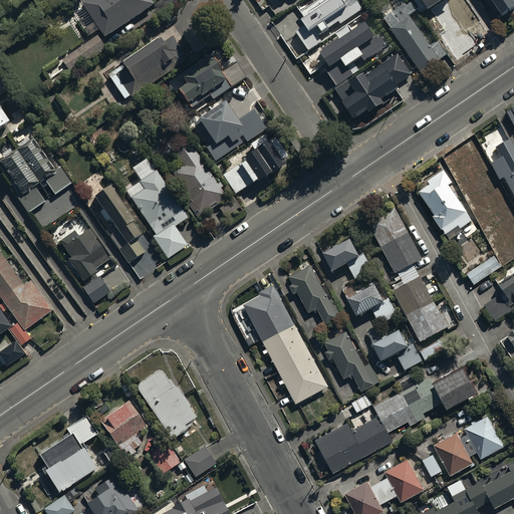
[(155,4),(152,0),(91,0),(82,6),(84,9),(74,15),(88,36),(97,31),(104,42),(155,9),(153,5),(155,4)]
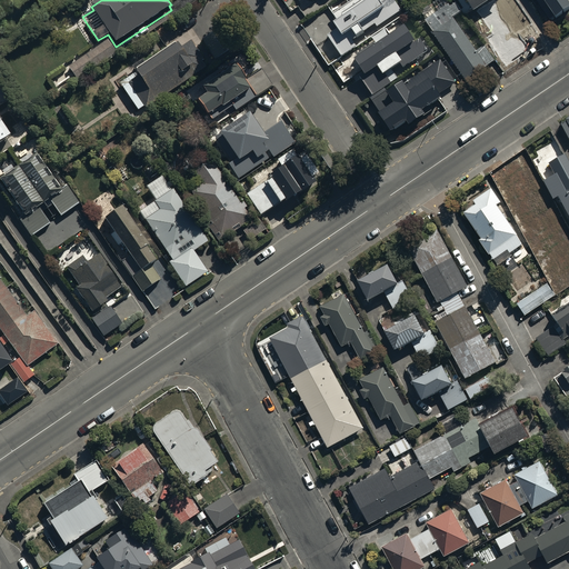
[(351,0),(332,12),(337,19),(333,21),(338,28),(327,35),(341,56),(356,45),(351,39),(375,23),(377,27),(402,10),(395,0),(351,0)]
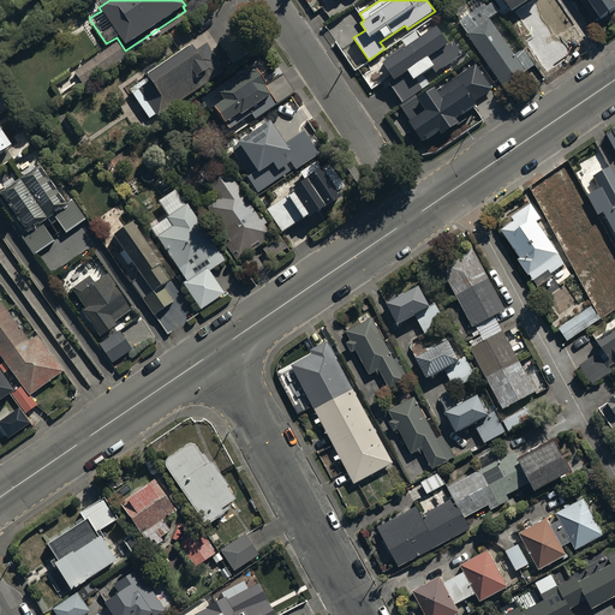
[(497,0),(511,21),(542,0),(497,0)]
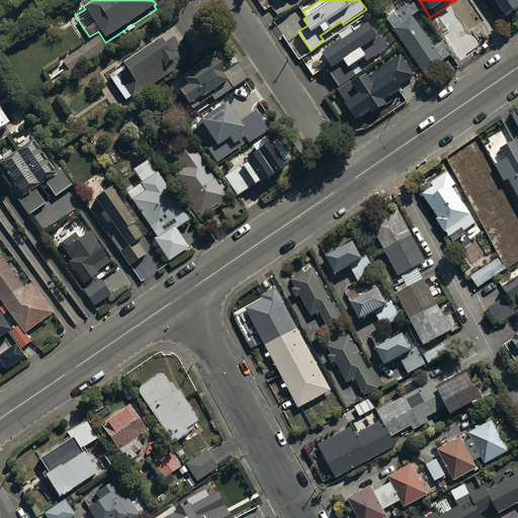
[(489,0),(505,23),(517,14),(517,12),(509,0),(489,0)]
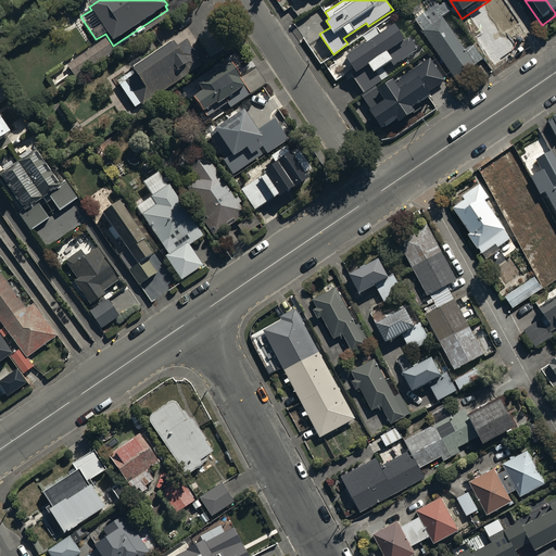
[(414,24),(455,83),(483,63),(472,48),(465,53),(442,21),(451,15),(445,8),(441,10),(439,7),(414,24)]
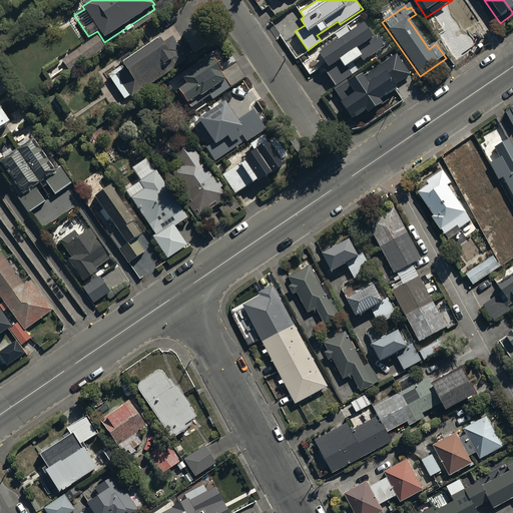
[(430,19),(454,56),(484,37),(466,9),(451,19),(448,14),(446,15),(443,11),(430,19)]
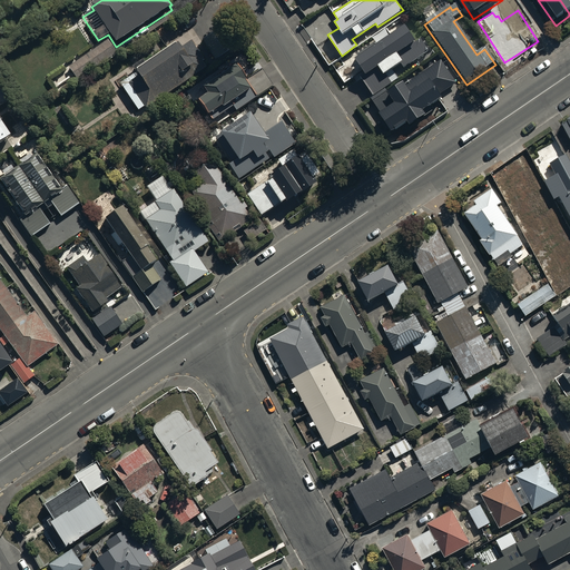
[(404,23),(355,57),(366,72),(361,76),(374,94),(397,77),(392,68),(400,62),(404,68),(430,50),(421,37),(415,40),(404,23)]
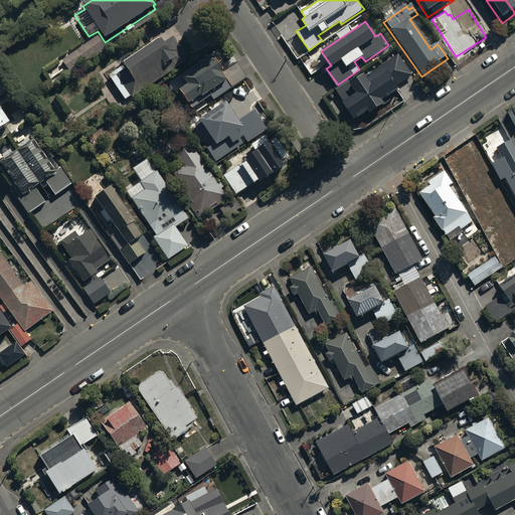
[(99,38),(61,63),(70,75),(107,50),(99,38)]
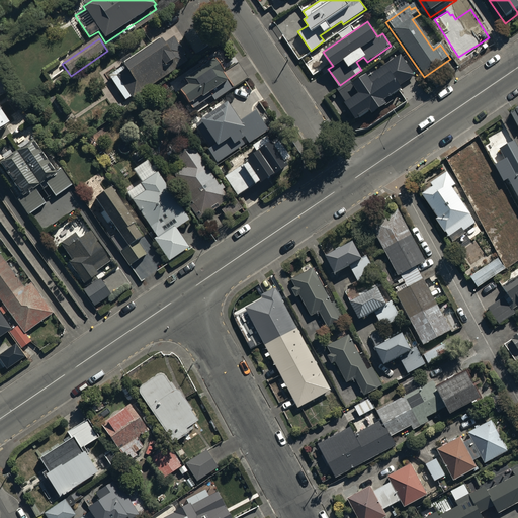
[(109,79),(125,103),(131,99),(133,102),(189,65),(174,42),(163,50),(159,44),(133,62),(130,58),(120,65),(123,70),(109,79)]
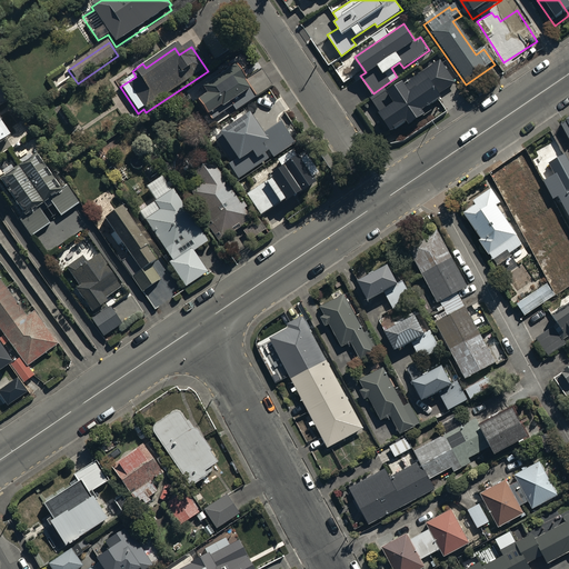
[(402,81),(387,91),(393,101),(379,112),(390,129),(406,119),(409,125),(426,113),(422,109),(441,96),(439,93),(456,82),(440,60),(403,83),(402,81)]
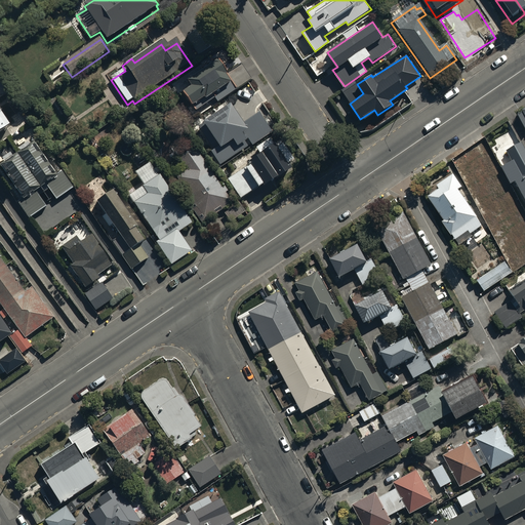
[(185,94),(194,109),(196,108),(198,111),(216,98),(219,103),(238,90),(219,63),(189,83),(193,89),(185,94)]
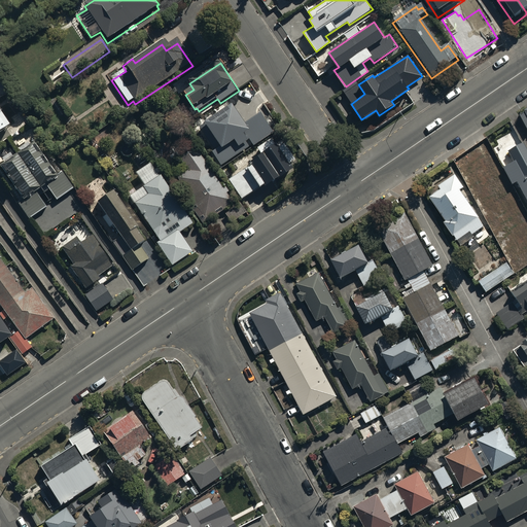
[(0,101),(0,143),(18,134),(0,101)]
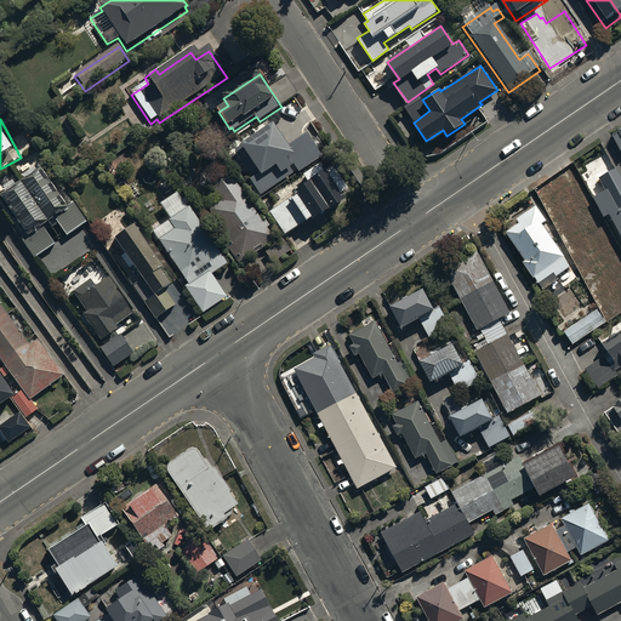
[(237,157),(254,182),(249,184),(260,200),(320,160),(307,140),(288,153),(273,132),(237,157)]
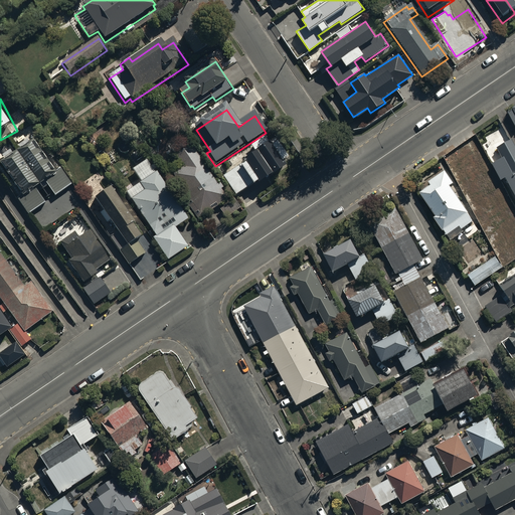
[(0,162),(23,194),(18,196),(29,213),(46,201),(36,187),(46,180),(55,194),(73,182),(62,166),(55,170),(34,139),(30,141),(25,134),(17,139),(22,147),(0,162)]
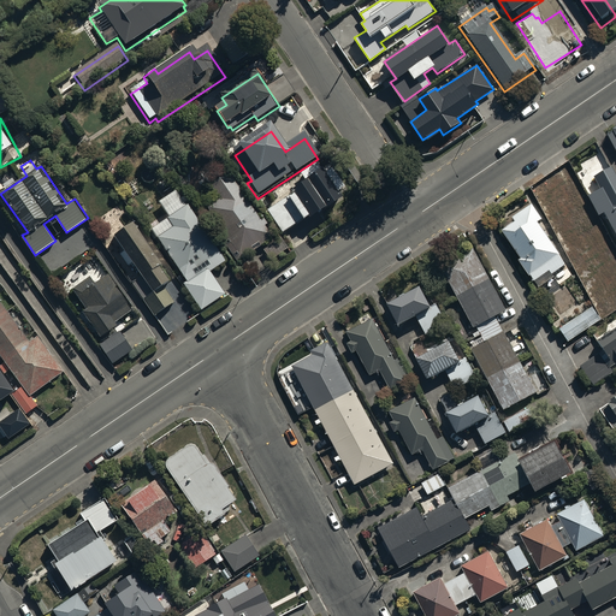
[(307,188),(267,215),(283,238),(302,226),(303,229),(311,224),(313,227),(343,206),(338,200),(345,196),(332,177),(326,181),(317,167),(301,178),(307,188)]
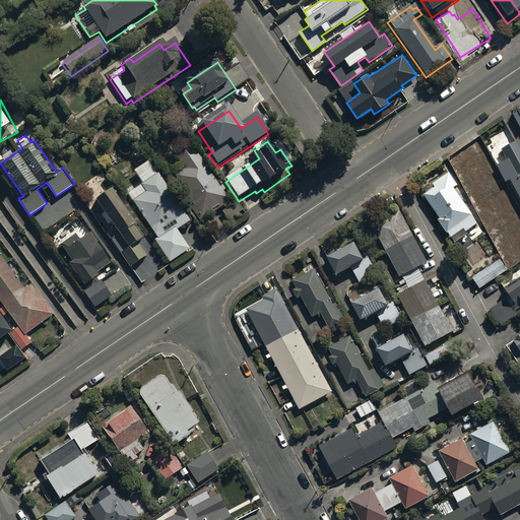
[(510,180),(519,198),(519,146),(517,141),(501,150),(507,159),(496,166),(506,183),(510,180)]
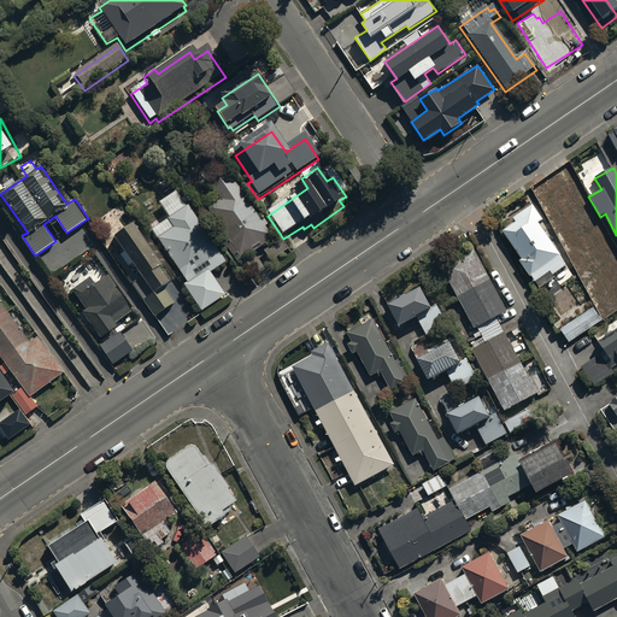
[(206,215),(238,265),(274,244),(265,230),(268,229),(264,222),(260,224),(231,177),(212,189),(221,205),(206,215)]
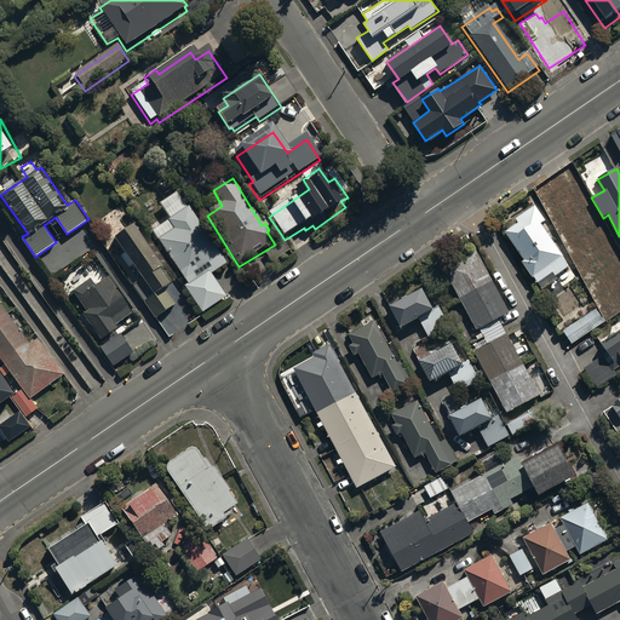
[(546,199),(578,245),(606,225),(574,179),(546,199)]
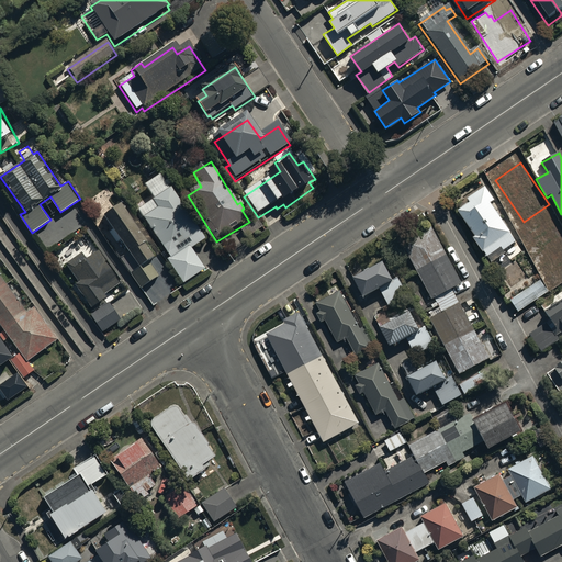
[(483,247),(486,253),(491,259),(506,249),(504,246),(516,238),(490,200),(494,197),(484,183),(467,195),(469,199),(457,206),(474,232),(472,233),(482,248),(483,247)]
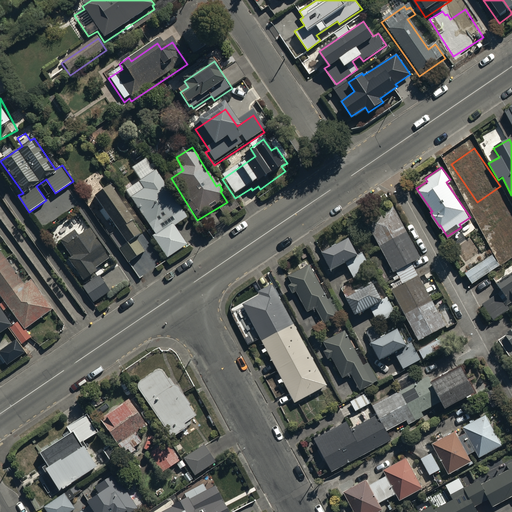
[(131,201),(155,237),(152,239),(167,262),(188,249),(175,230),(187,221),(156,174),(139,185),(144,193),(131,201)]
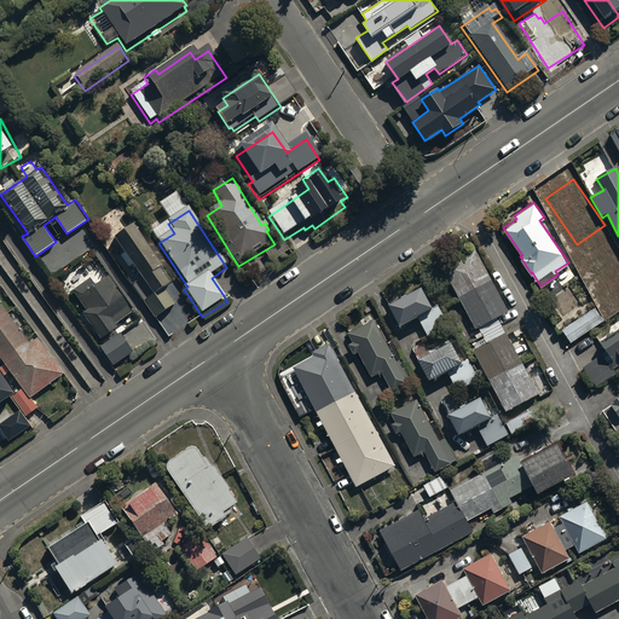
[(115,246),(142,282),(133,288),(156,322),(177,308),(167,294),(172,291),(161,276),(165,273),(134,231),(115,246)]
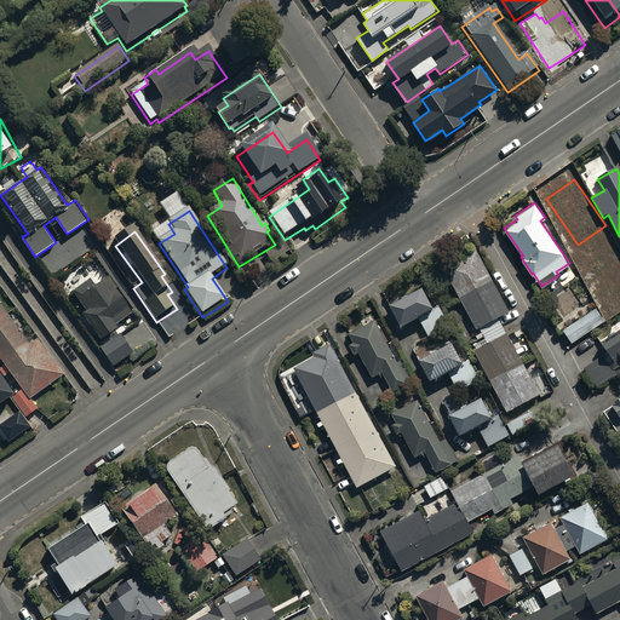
[(478,328),(498,319),(510,313),(475,248),(442,265),(477,329),(478,328)]
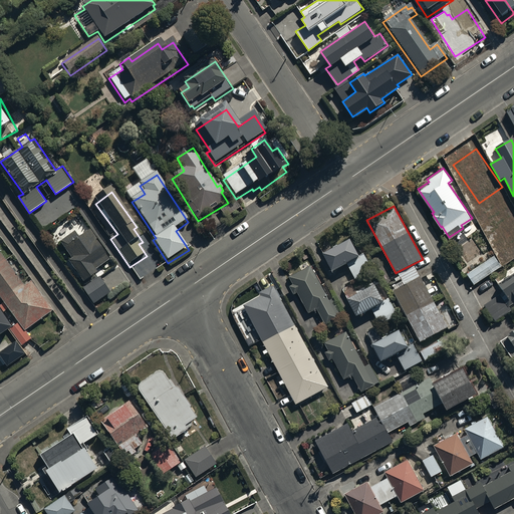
[(109,259),(89,230),(79,237),(75,231),(56,245),(83,283),(80,285),(93,302),(110,290),(95,269),(109,259)]
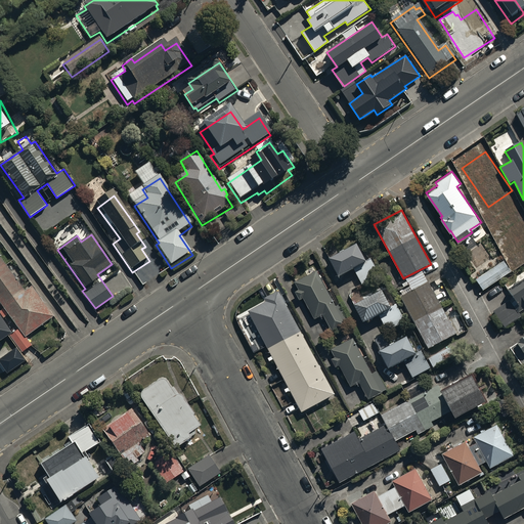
[(356,243),(328,257),(338,277),(354,269),(361,285),(379,276),(370,260),(366,262),(356,243)]
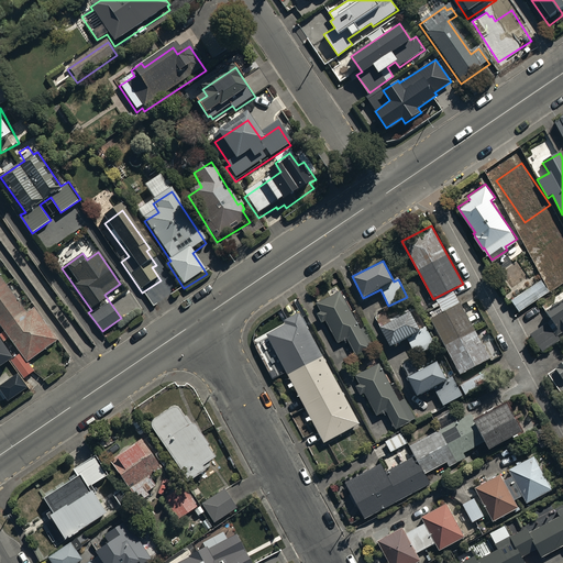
[(13,366),(12,367),(23,383),(34,374),(29,365),(58,344),(35,311),(28,318),(0,278),(0,328),(20,355),(10,362),(13,366)]
